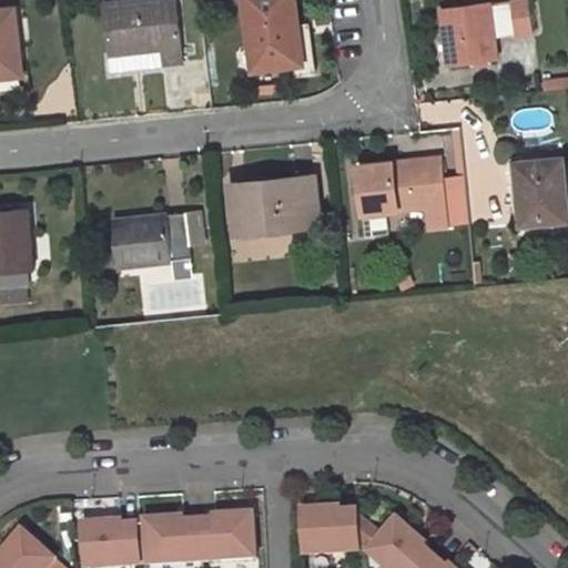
[(127,0),(105,2),(111,52),(112,64),(180,58),(173,0),(127,0)]
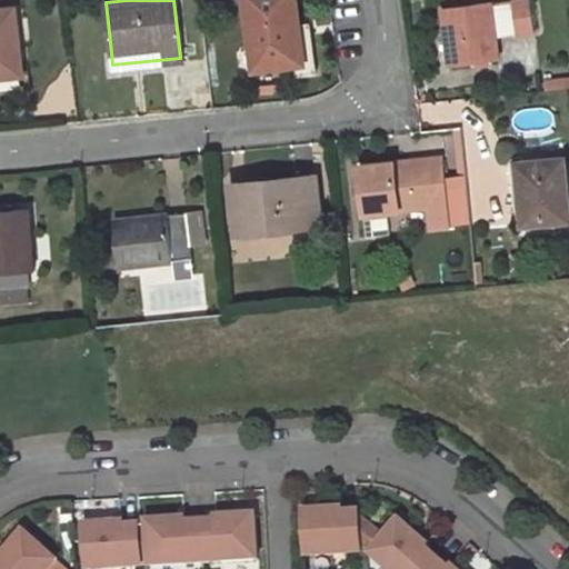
[(303,61),(296,0),(247,0),(256,68),(303,61)]
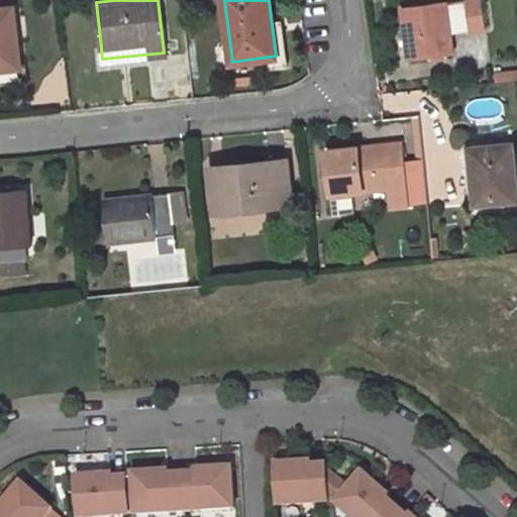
[(466,0),(462,0),(446,2),(450,32),(470,29),(466,0)]
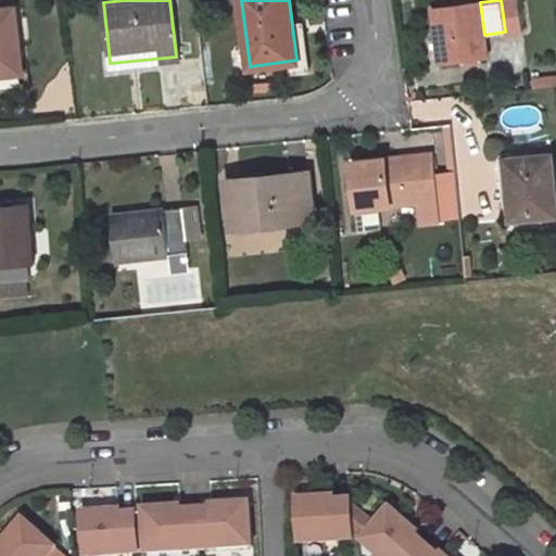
[(522,29),(518,0),(501,0),(505,32),(522,29)]
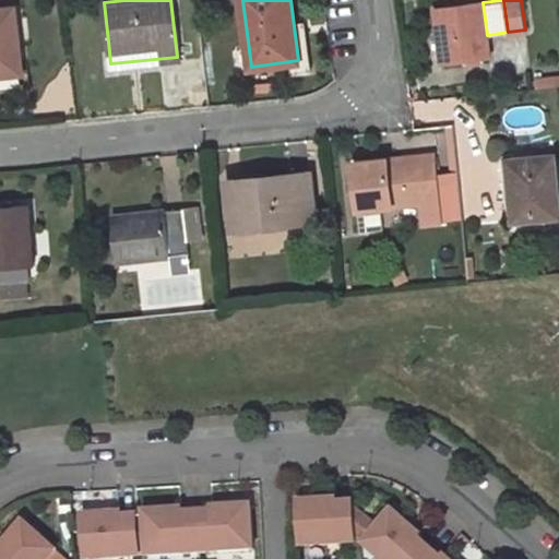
[(483,2),(438,9),(444,61),(467,58),(467,62),(480,60),(479,56),(489,54),(487,35),(483,2)]
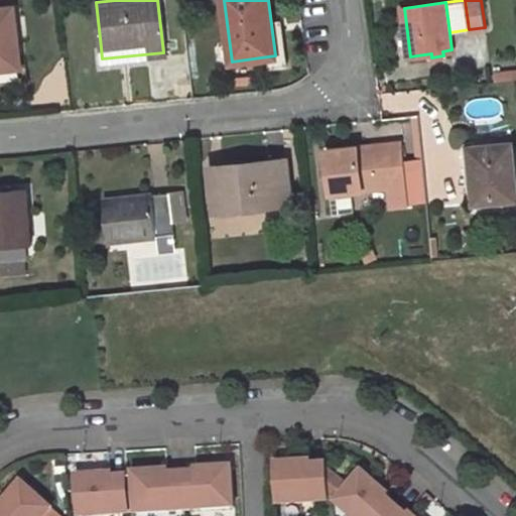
[(0,69),(21,67),(15,6),(0,7),(0,69)]
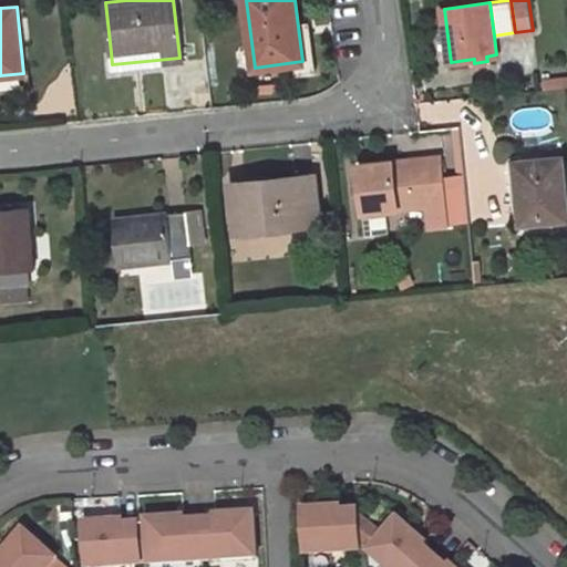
[(452,127),(456,173),(464,172),(459,126),(452,127)]
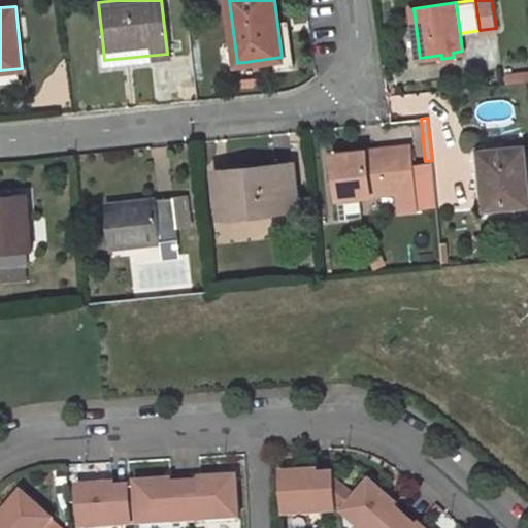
[(409,145),(334,154),(339,197),(398,190),(400,210),(418,208),(409,145)]
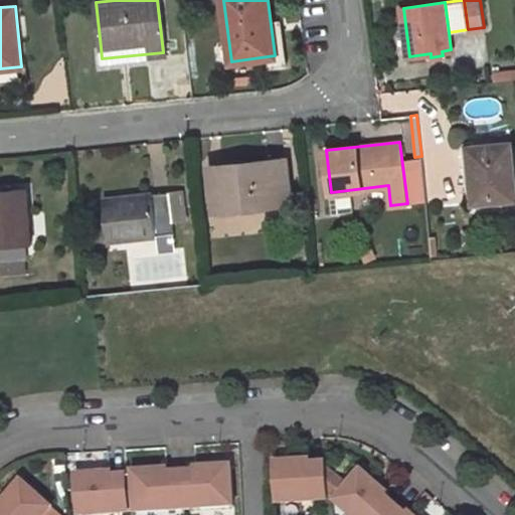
[(514,197),(514,183),(510,143),(469,147),(475,201),(514,197)]
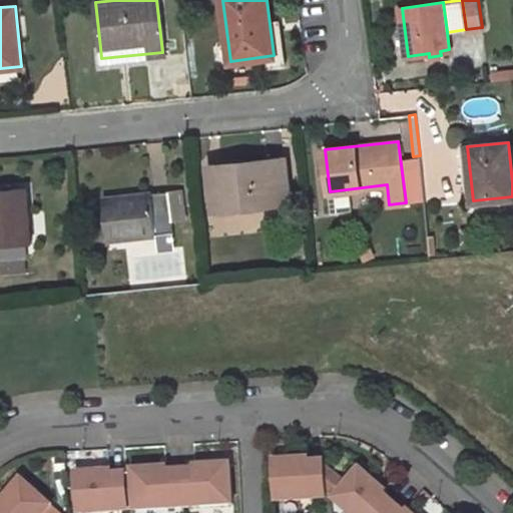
[(215,210),(290,201),(285,157),(211,164),(215,210)]
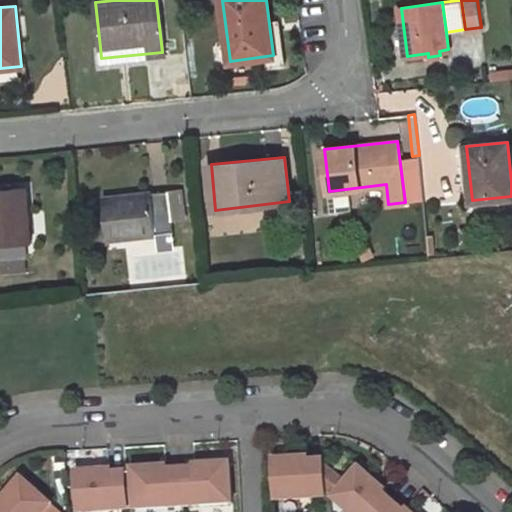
[(0,244),(31,243),(27,186),(0,188),(0,244)]
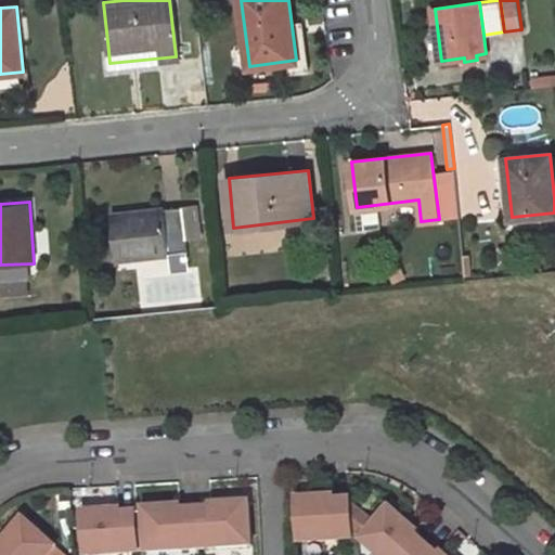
[(119,259),(189,250),(182,206),(114,215),(119,259)]
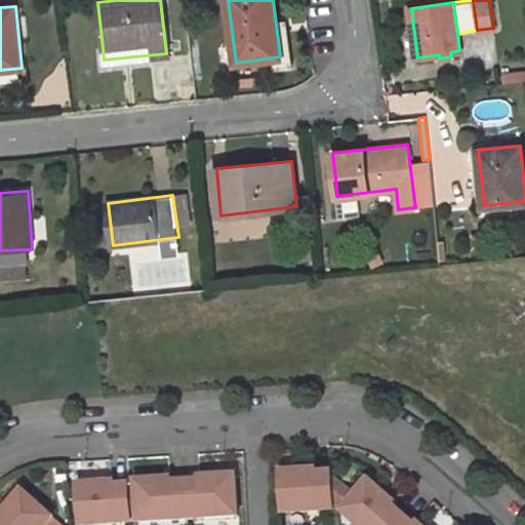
[(321,470),(286,472),(289,513),(335,511),(334,501),(332,475),(332,473),(322,473),(321,470)]
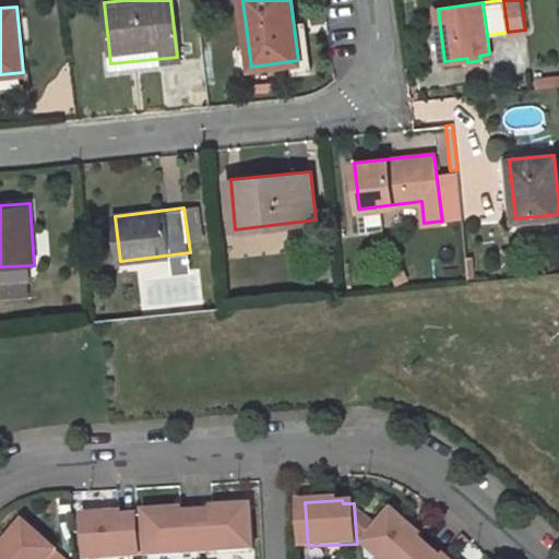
[(215,512),(200,513),(202,552),(256,549),(252,506),(215,508),(215,512)]
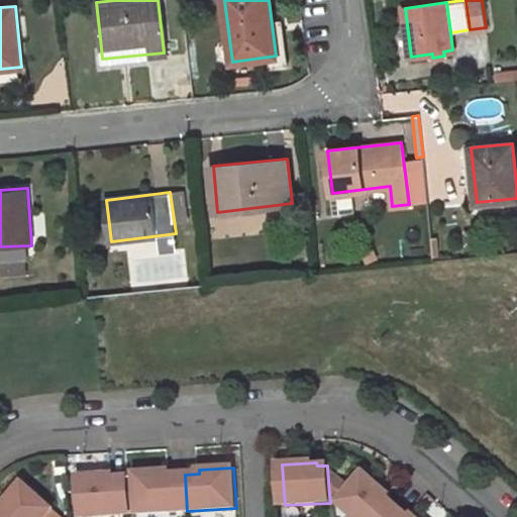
[(350,488),(327,468),(329,494),(338,502),(337,503),(352,516),(390,516),(399,508),(388,498),(390,496),(365,473),(350,488)]
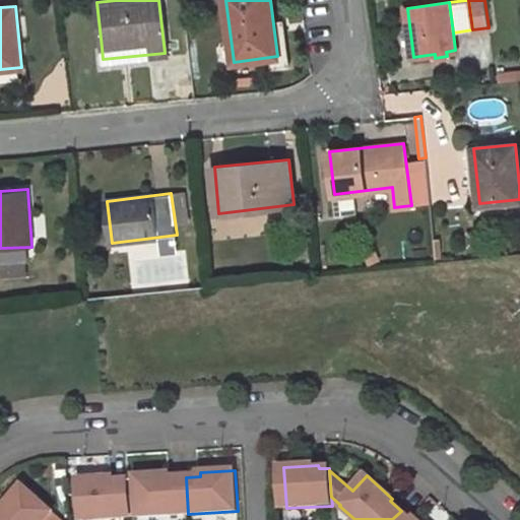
[(129,480),(131,516),(138,516),(138,518),(188,514),(186,477),(171,478),(171,474),(136,476),(136,480),(129,480)]
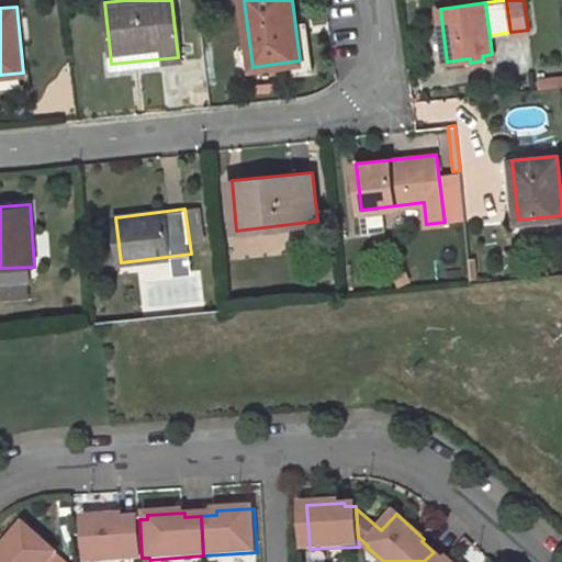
[(124,517),(86,519),(88,561),(107,561),(143,560),(142,558),(139,519),(124,520),(124,517)]
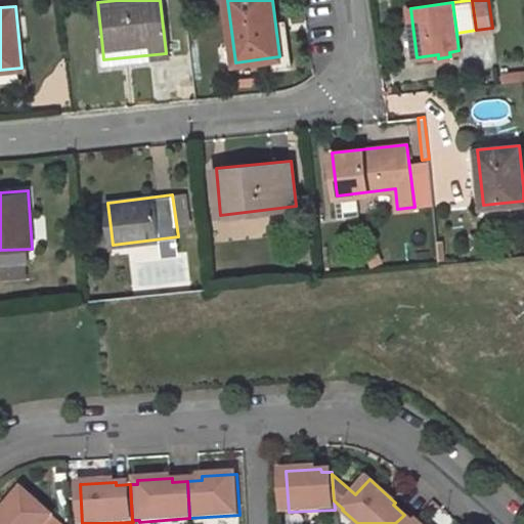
[(3,519),(0,521),(0,523),(48,523),(54,517),(24,489),(0,516),(3,519)]
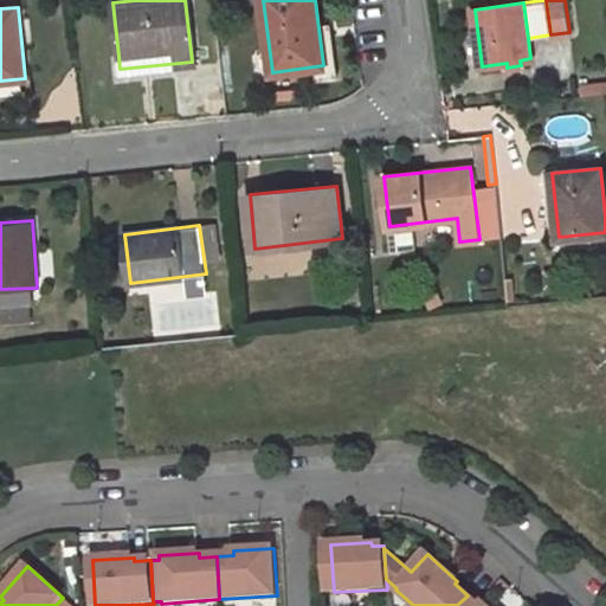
[(481,605),(479,605),(468,595),(457,605),(485,605),(483,604),(481,605)]
